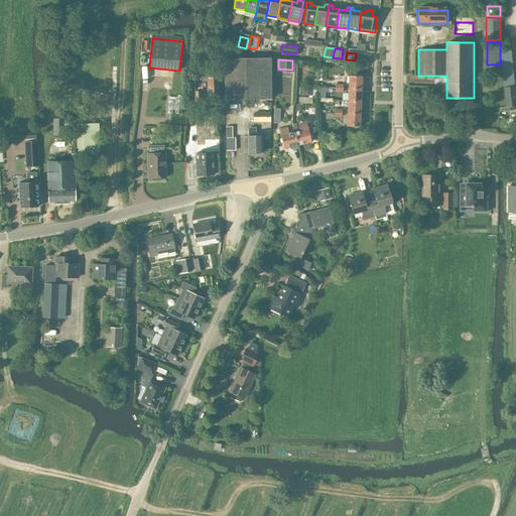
[(224,72),(224,91),(235,91),(235,72),(224,72)]
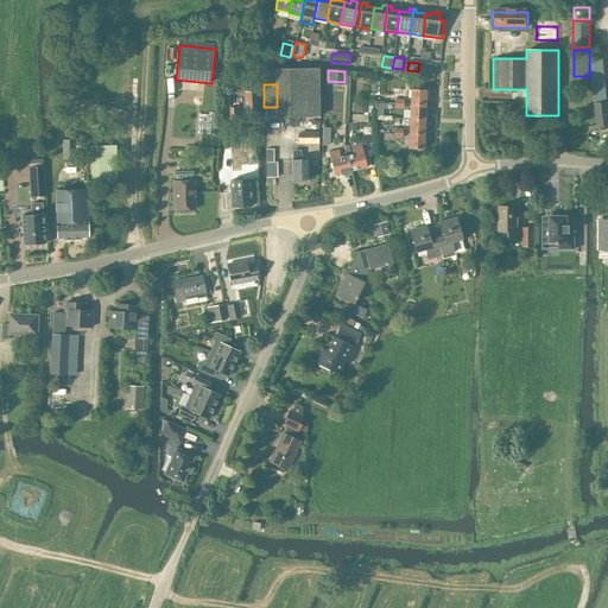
[(277,84),(277,107),(291,107),(291,84),(277,84)]
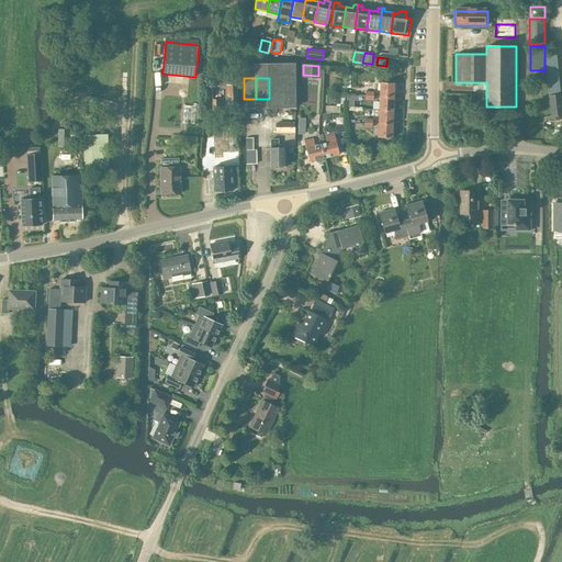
[(269,78),(269,99),(282,99),(282,78),(269,78)]
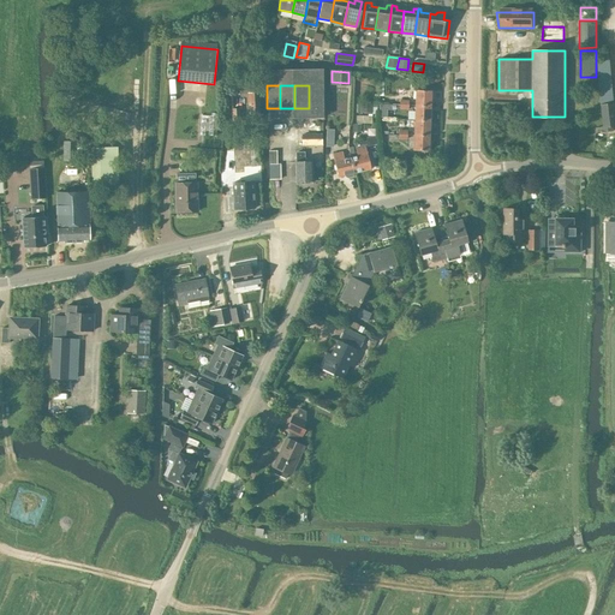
[(309,85),(309,108),(323,108),(322,85),(309,85)]
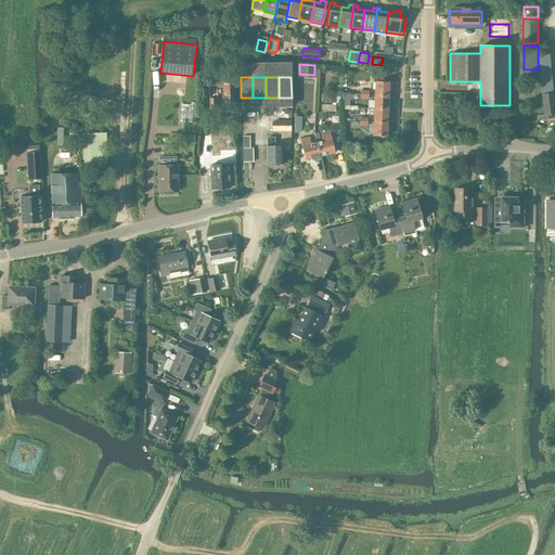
[(374,95),(388,95),(388,82),(375,81),(374,95)]
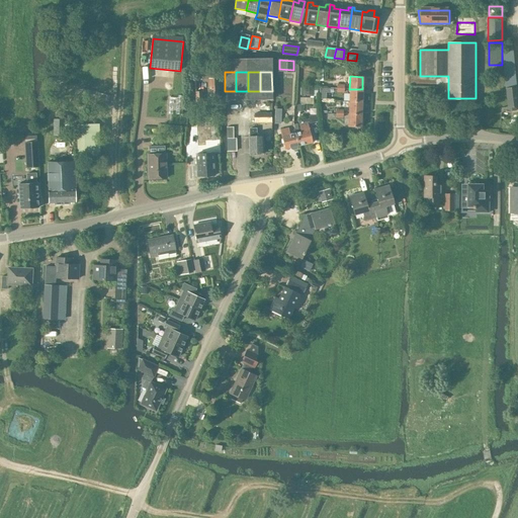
[(219,78),(208,78),(209,101),(220,101),(219,78)]
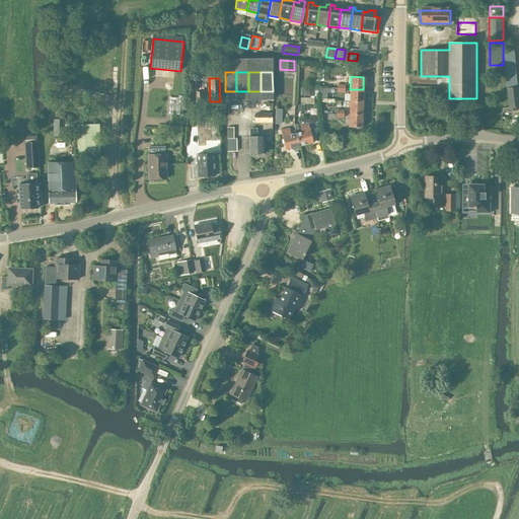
[(65,87),(68,87),(69,82),(54,81),(53,95),(58,96),(58,92),(64,92),(65,87)]
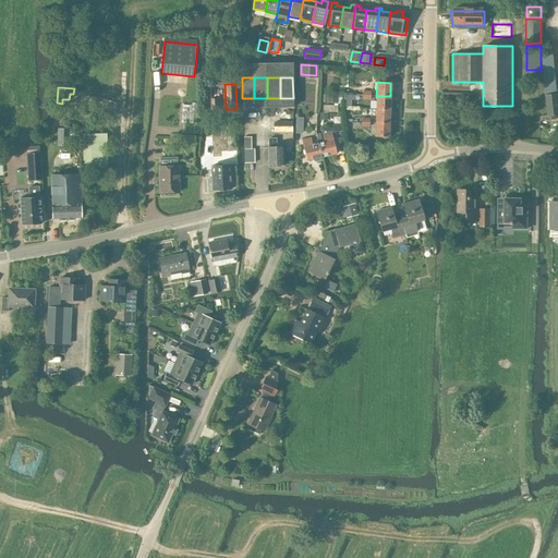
[(557,92),(557,93),(545,94),(547,117),(557,114),(557,92)]
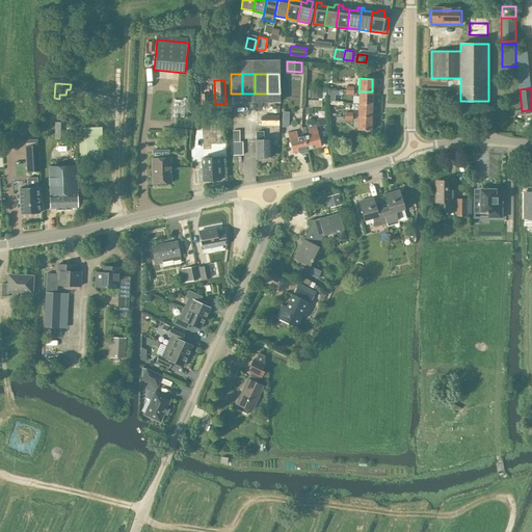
[(372,91),(358,91),(358,104),(371,104),(372,91)]
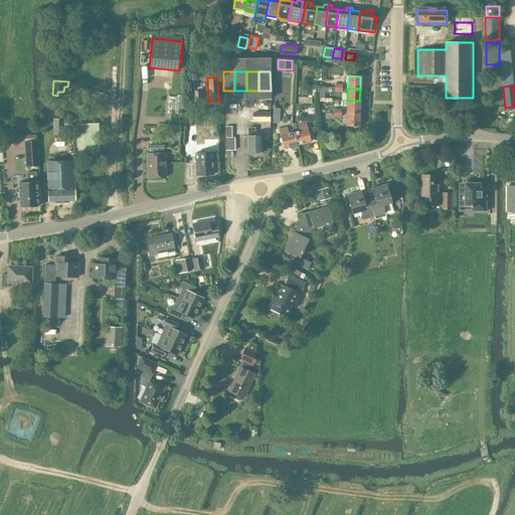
[(194,102),(202,102),(201,91),(193,92),(194,102)]
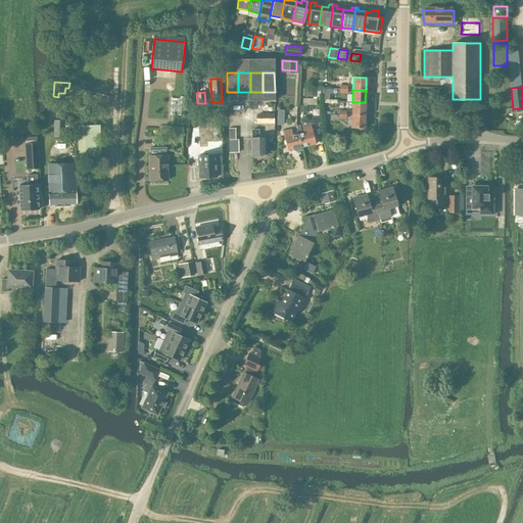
[(351,114),(365,115),(365,102),(352,102),(351,114)]
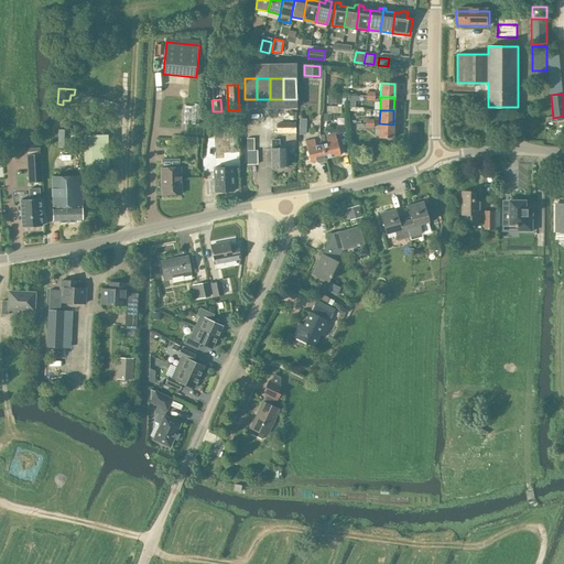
[(392,138),(393,125),(379,123),(379,138),(392,138)]
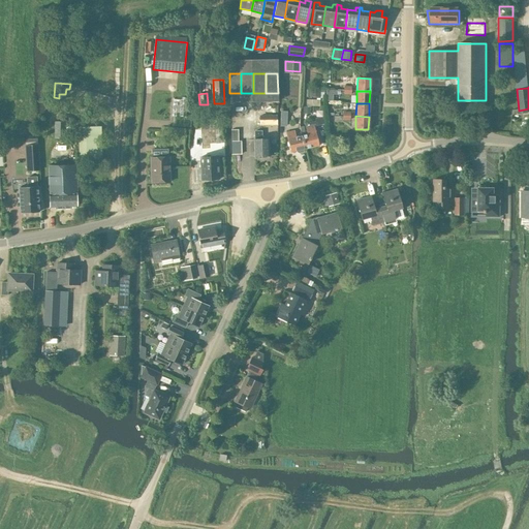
[(315,121),(304,124),(305,125),(305,128),(314,126),(323,123),(324,123),(323,117),(315,119),(315,121)]
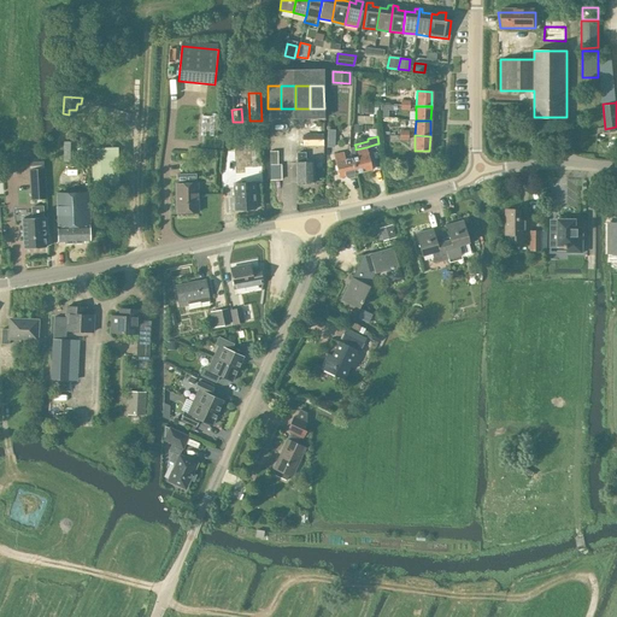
[(64,141),(63,162),(76,162),(77,141),(64,141)]
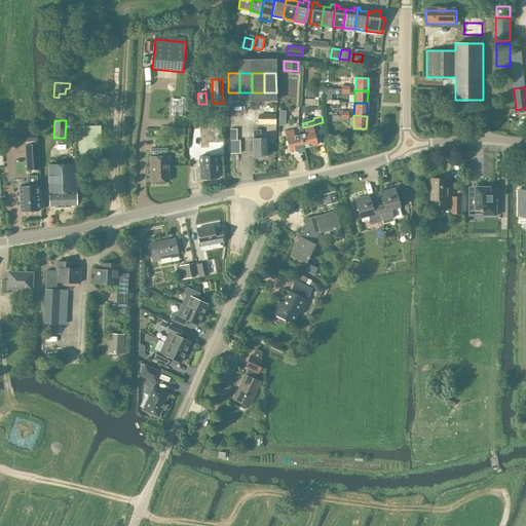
[(100,125),(77,126),(78,161),(101,160),(100,125)]
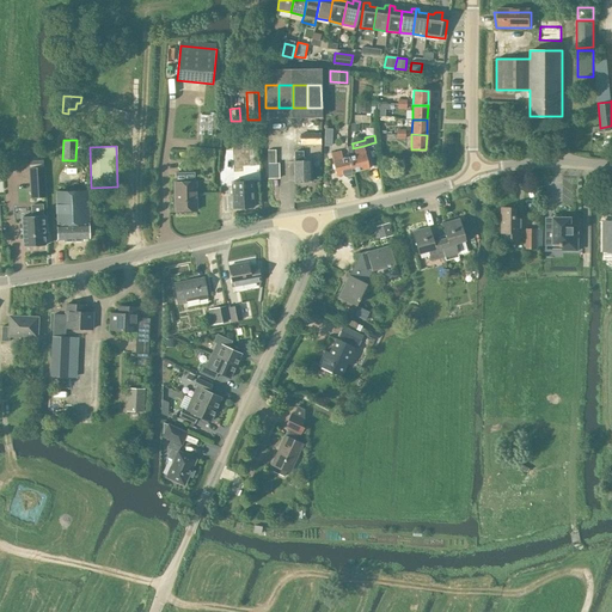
[(349,157),(353,172),(368,169),(363,146),(353,148),(355,155),(349,157)]
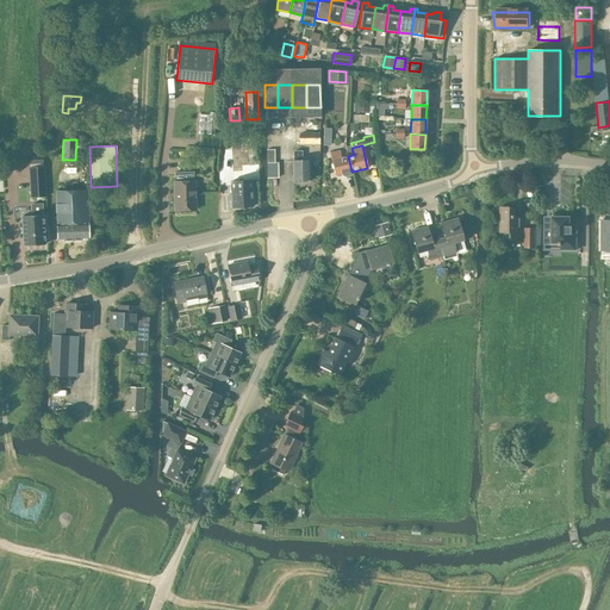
[(267,178),(278,178),(278,162),(274,162),(274,150),(267,150),(267,178)]
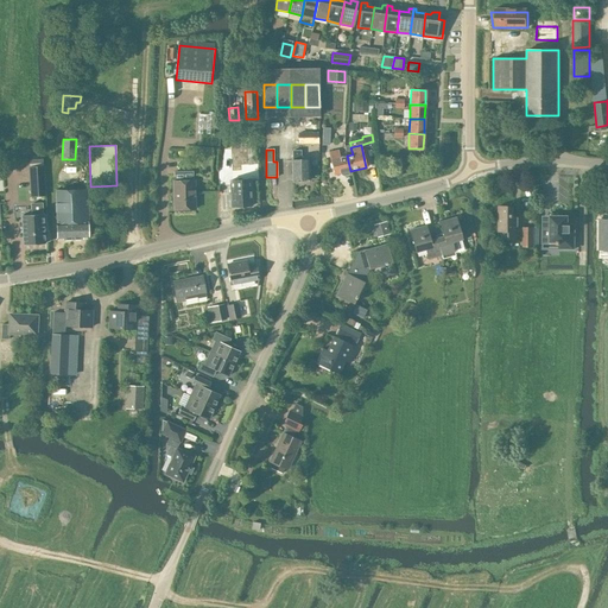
[(348,171),(350,171),(347,156),(340,158),(339,150),(329,152),(334,175),(341,173),(341,175),(343,176),(348,175),(349,172),(348,171)]
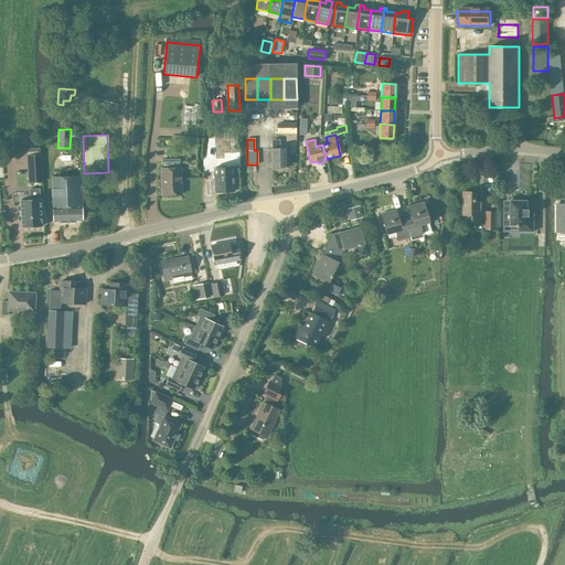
[(285,168),(286,168),(286,149),(279,149),(279,140),(272,140),(272,151),(270,151),(272,168),(277,168),(277,170),(285,170),(285,168)]
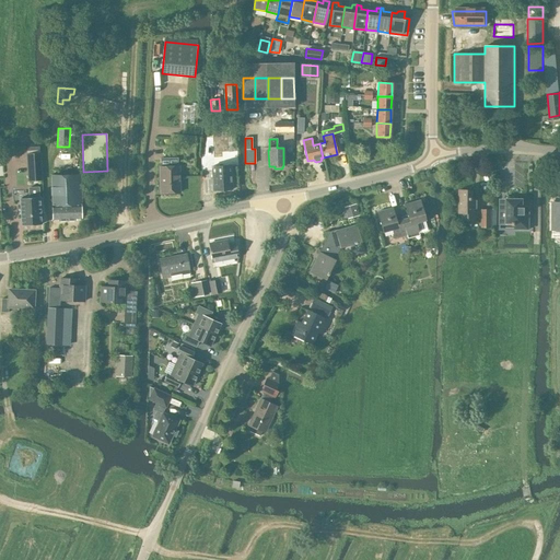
[(27,154),(28,181),(42,181),(39,154),(27,154)]
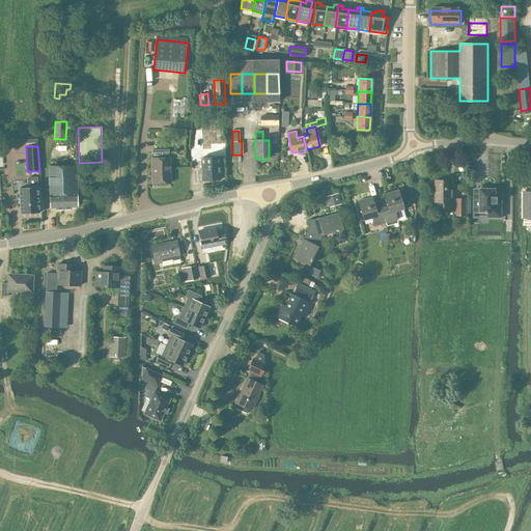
[(152,184),(170,183),(169,158),(151,159),(152,184)]
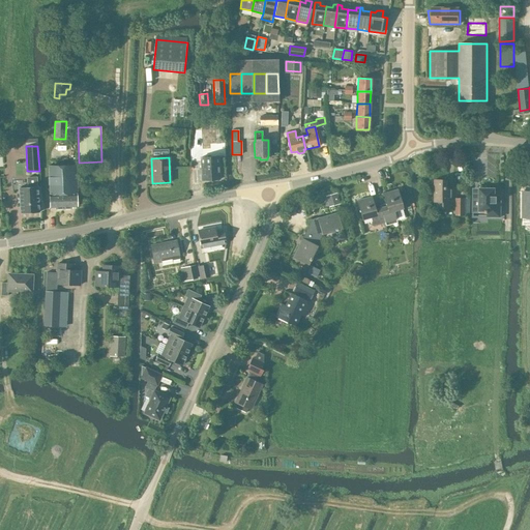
[(201,180),(219,179),(218,157),(200,158),(201,180)]
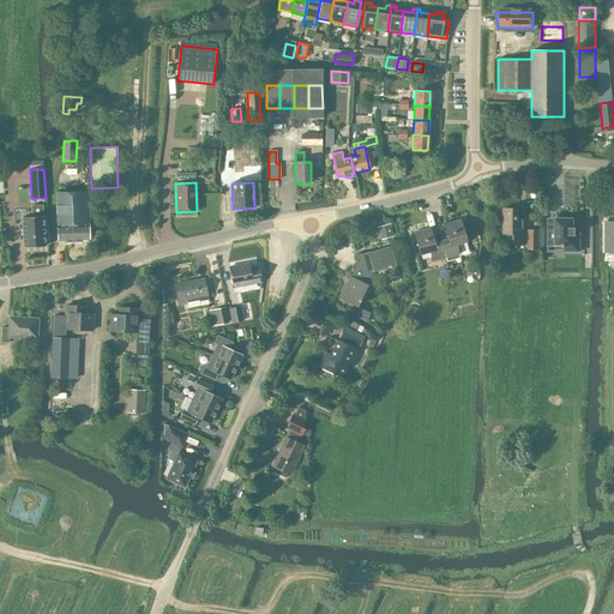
[(86,192),(72,192),(56,192),(58,240),(64,240),(64,242),(83,241),(83,240),(89,239),(86,192)]
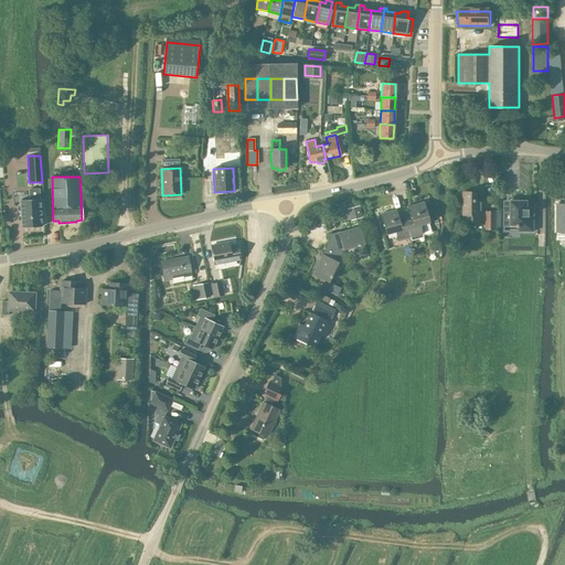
[(21,227),(42,226),(39,189),(29,189),(29,199),(20,200),(21,227)]
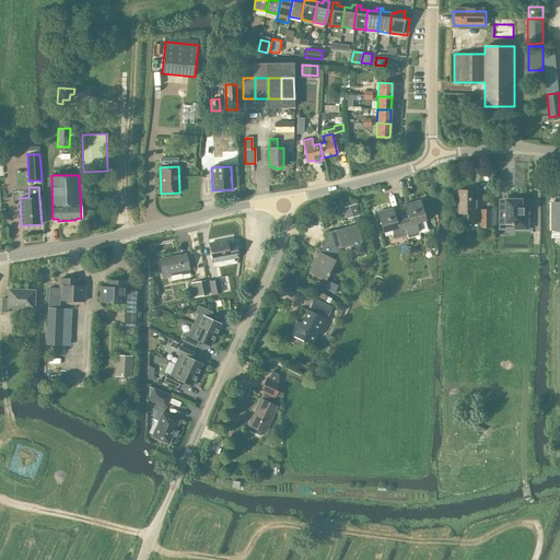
[(465,213),(465,220),(479,220),(479,199),(470,199),(470,190),(459,190),(458,213),(465,213)]
